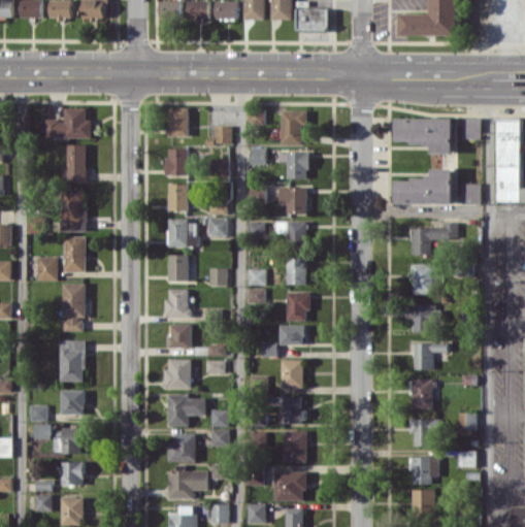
[(11,0),(0,0),(0,17),(12,17),(11,0)]
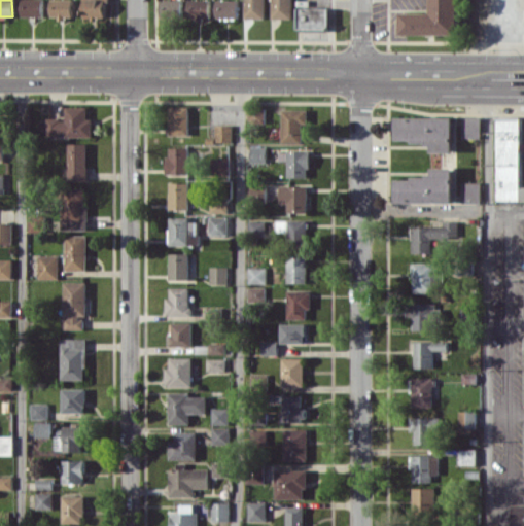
[(40,0),(19,0),(19,16),(41,18),(40,0)]
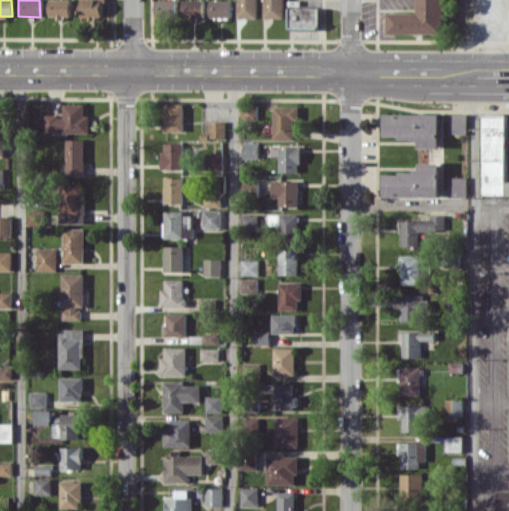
[(68,0),(47,0),(47,18),(68,18),(68,0)]
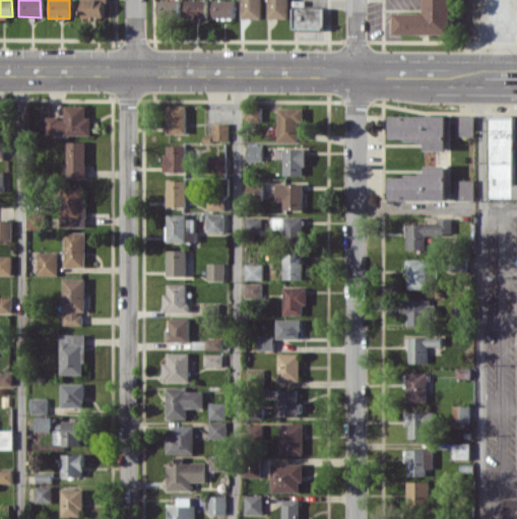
[(102,17),(102,3),(107,3),(106,0),(79,0),(80,18),(102,17)]
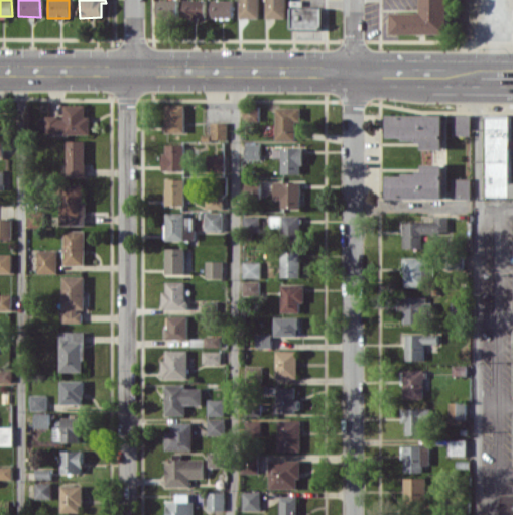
[(176,1),(155,0),(154,18),(175,18),(176,1)]
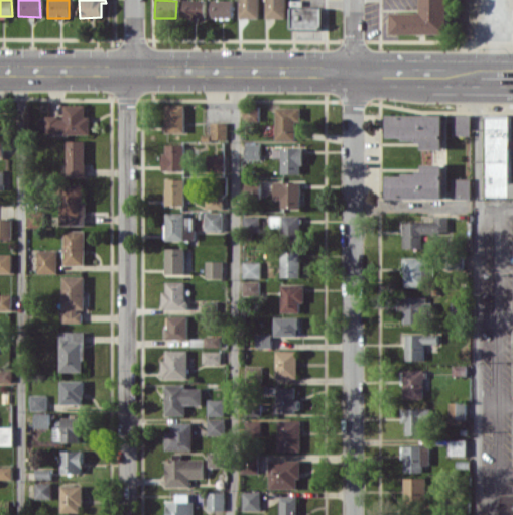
[(237,0),(238,19),(257,19),(257,0),(237,0)]
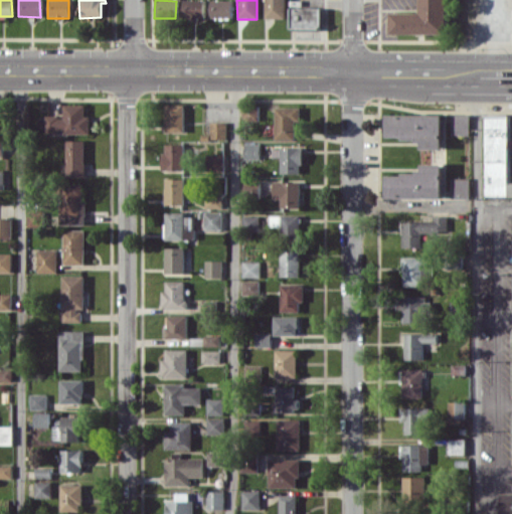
[(263,0),(264,19),(283,19),(283,0),(263,0)]
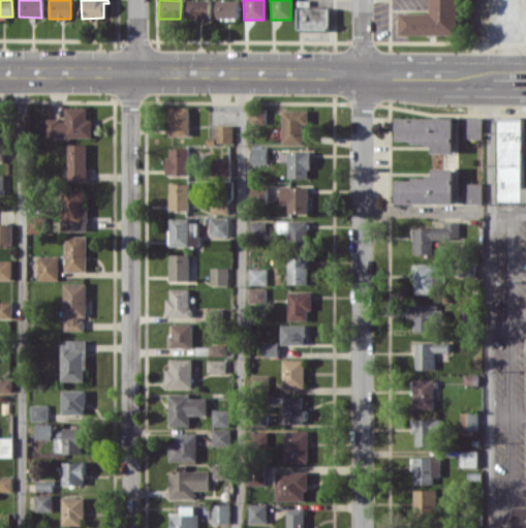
[(401,13),(401,35),(459,35),(458,0),(431,0),(431,13),(401,13)]
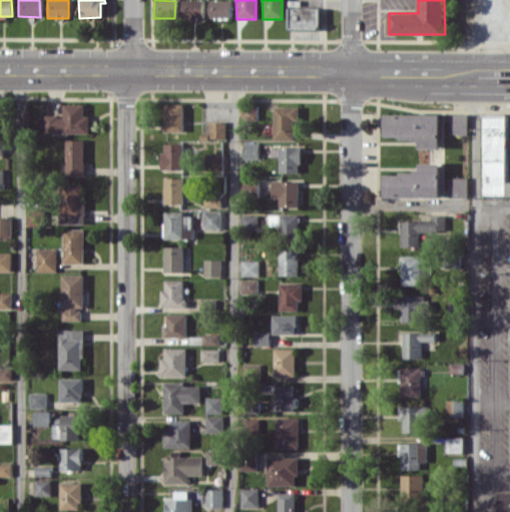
[(202,1),(181,1),(181,20),(202,20),(202,1)]
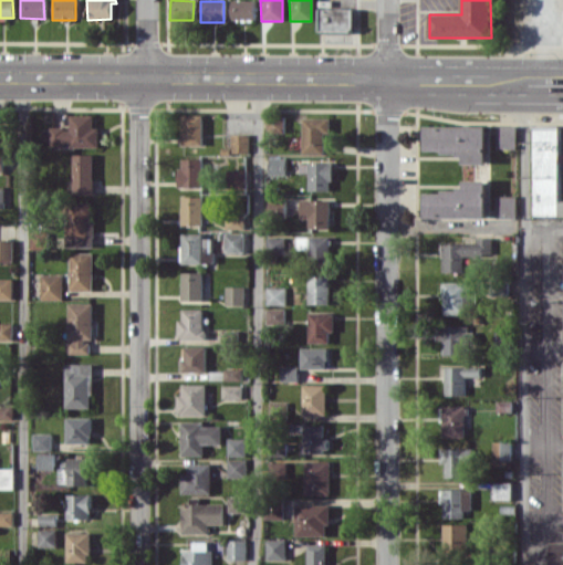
[(253,1),(230,1),(230,20),(253,20),(253,1)]
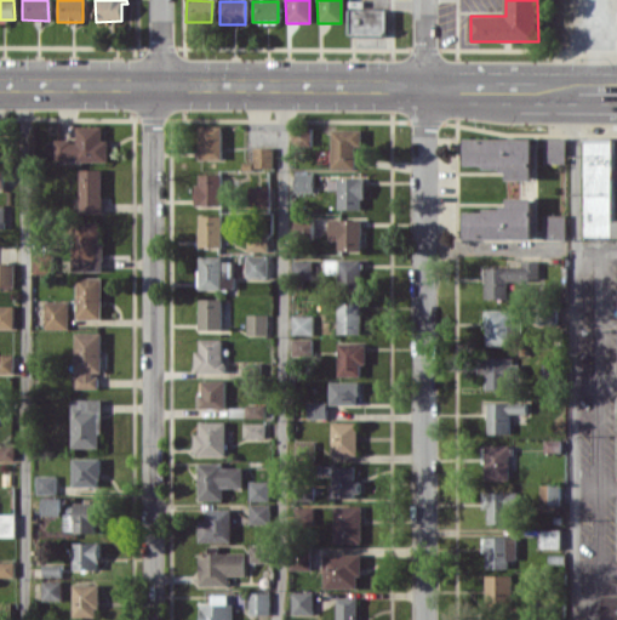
[(386,10),(347,10),(347,37),(384,37),(386,10)]
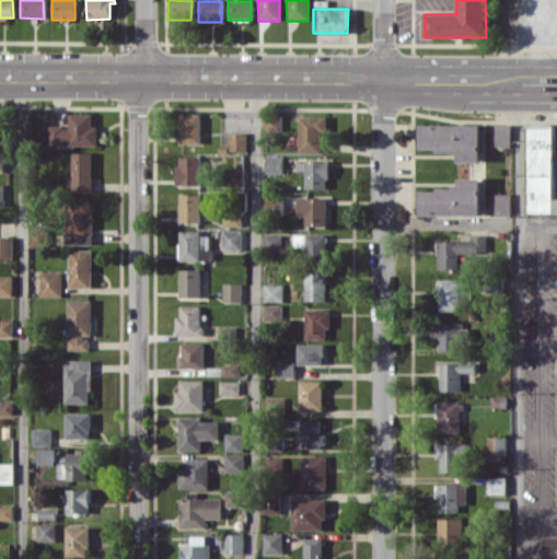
[(94,147),(95,127),(90,127),(90,115),(67,114),(67,127),(47,127),(47,147),(64,147),(64,146),(94,147)]
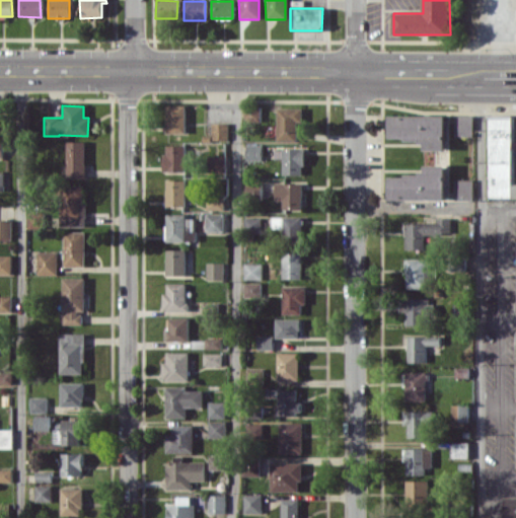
[(165,134),(185,133),(183,105),(164,106),(165,134)]
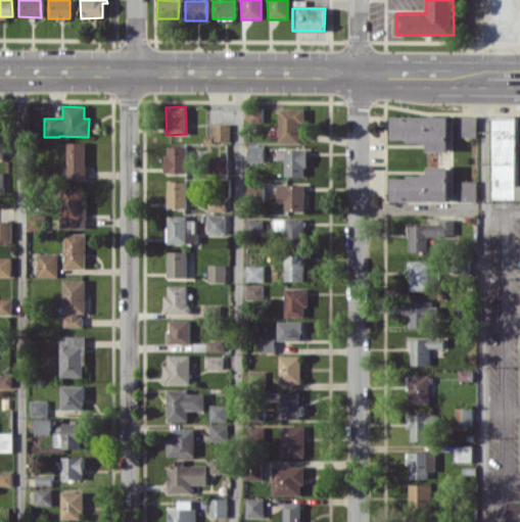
[(298,124),(303,124),(303,109),(278,109),(278,143),(298,143),(298,124)]
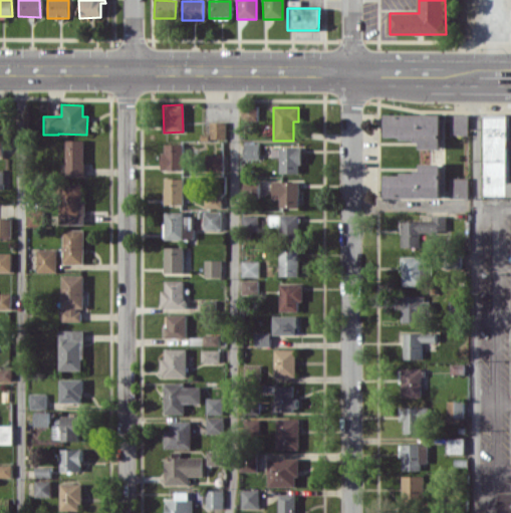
[(441,198),(441,114),(386,115),(386,140),(420,140),(420,149),(429,149),(429,164),(420,164),(420,174),(385,174),(385,199),(441,198)]
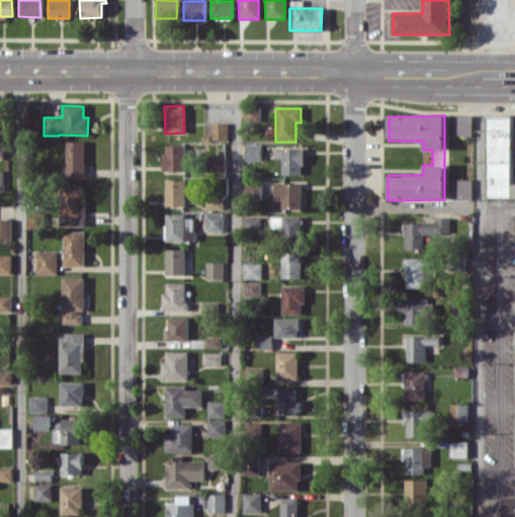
[(470,116),(453,115),(452,137),(470,137),(470,116)]
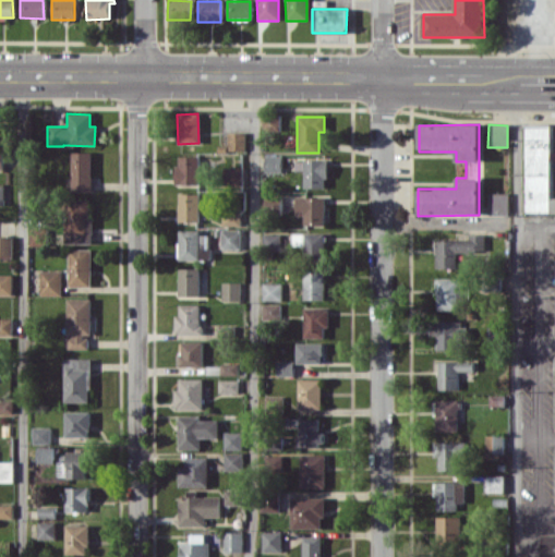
[(523,214),(554,213),(554,197),(550,198),(551,125),(525,125),(523,214)]
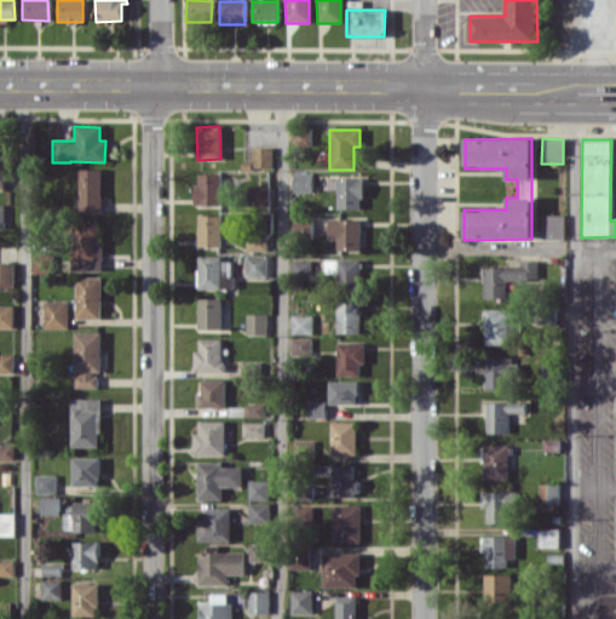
[(270,167),(270,148),(251,148),(251,167),(270,167)]
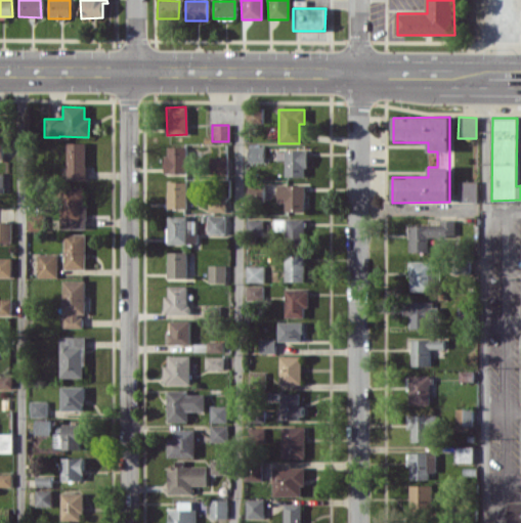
[(66,180),(84,179),(84,143),(66,143),(66,180)]
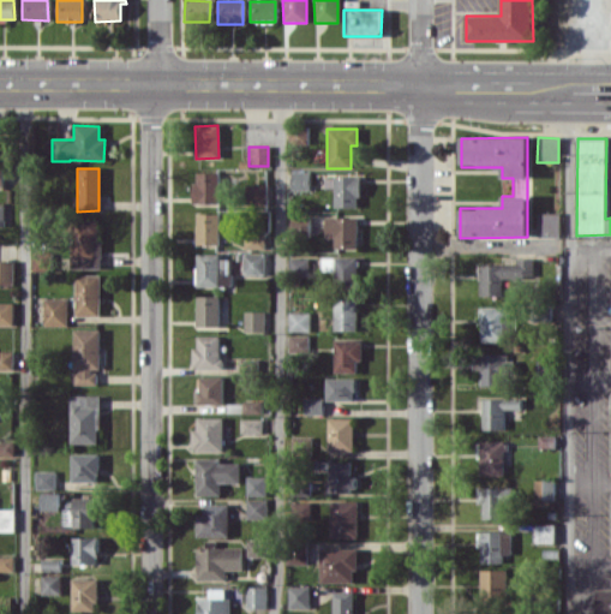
[(309,172),(289,172),(289,190),(307,191),(309,172)]
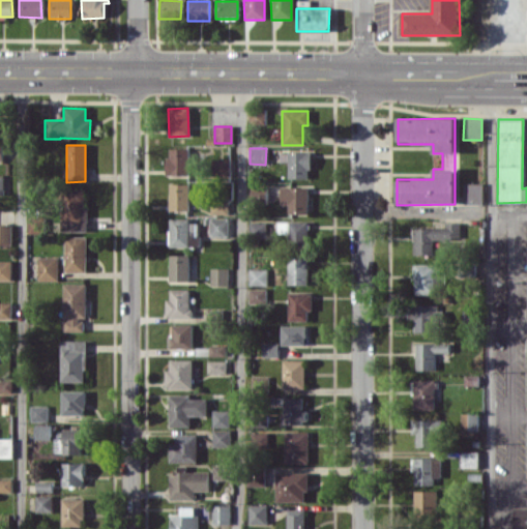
[(166,175),(187,175),(187,149),(166,149),(166,175)]
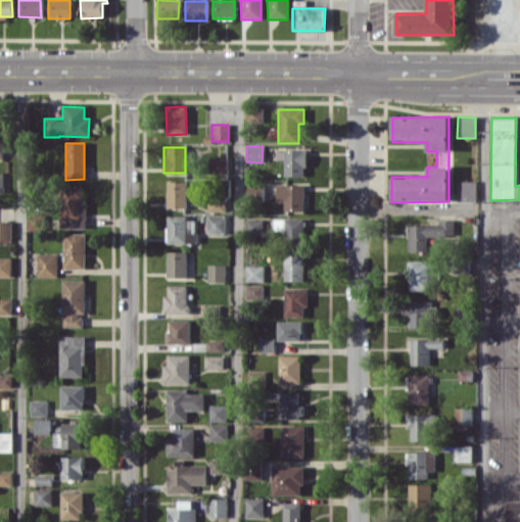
[(283,177),(304,177),(304,151),(275,150),(275,160),(284,160),(283,177)]
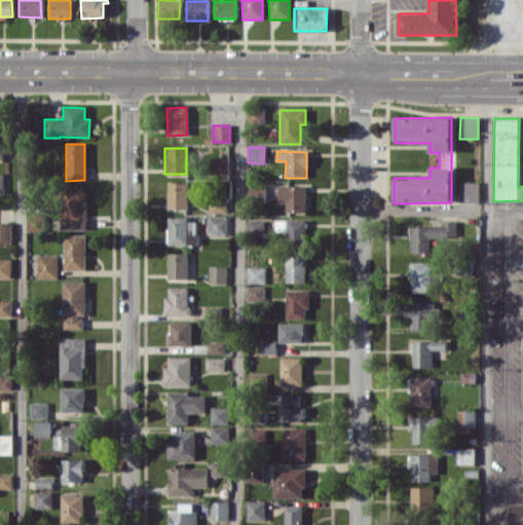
[(227,158),(211,158),(211,175),(226,175),(227,158)]
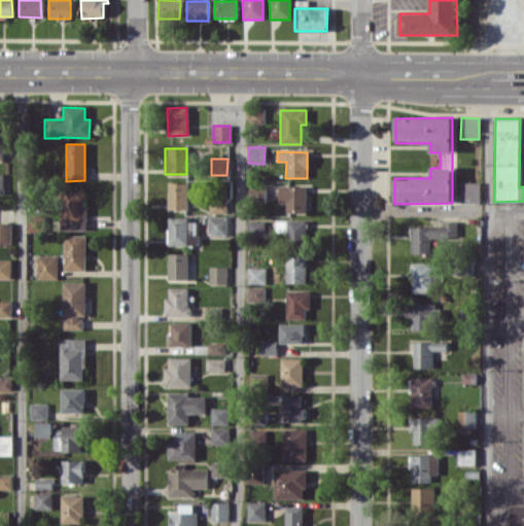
[(478,182),(460,183),(460,204),(479,203),(478,182)]
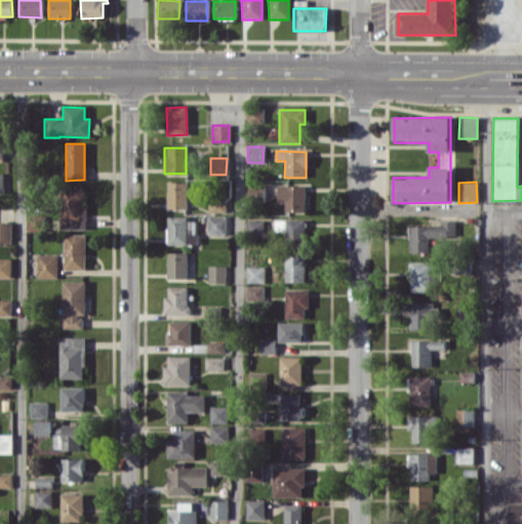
[(166,209),(186,209),(186,183),(167,183),(166,209)]
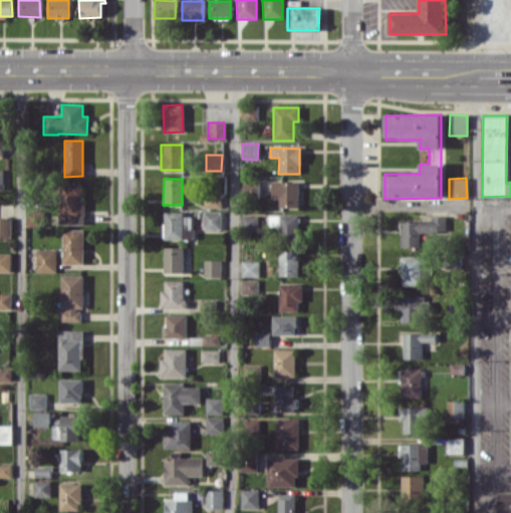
[(271,199),(279,199),(279,208),(297,208),(298,182),(271,182),(271,199)]
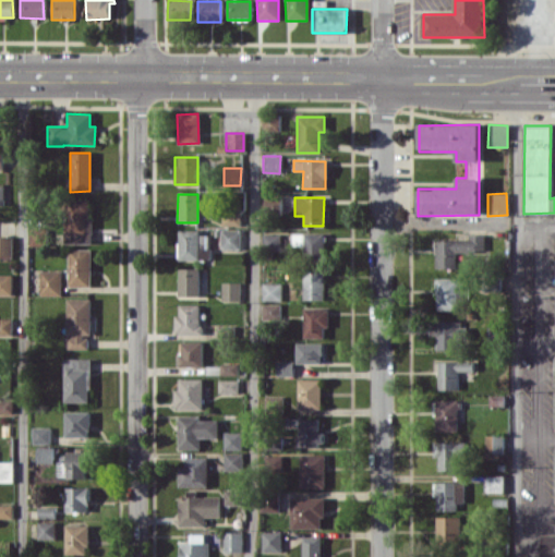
[(87,201),(63,201),(63,243),(89,244),(91,217),(87,217),(87,201)]
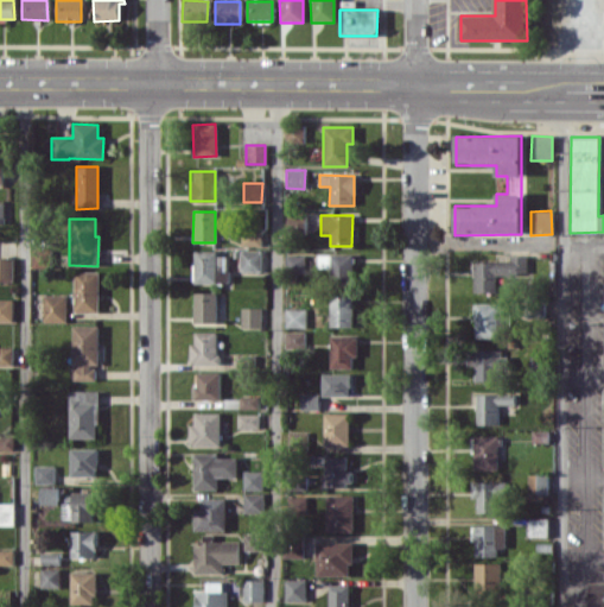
[(260,247),(260,229),(240,229),(240,246),(260,247)]
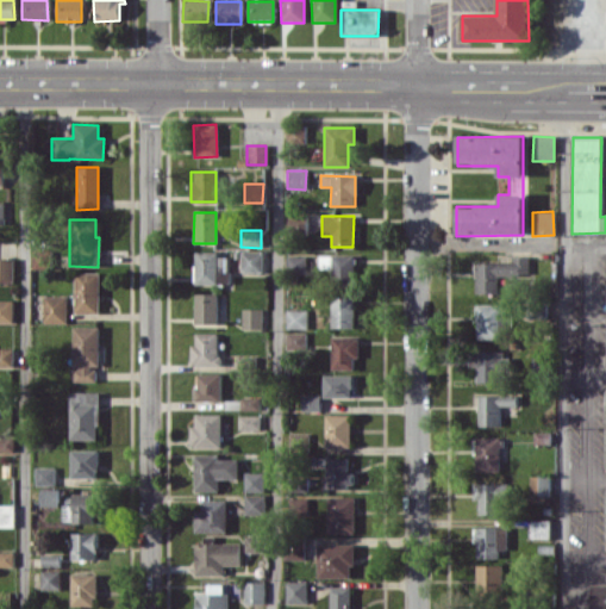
[(31,269),(47,269),(48,250),(31,250),(31,269)]
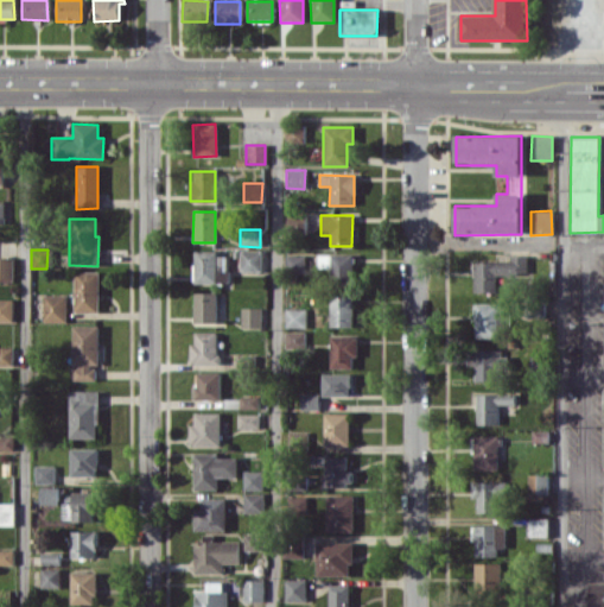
[(260,272),(260,251),(239,251),(240,272),(260,272)]
